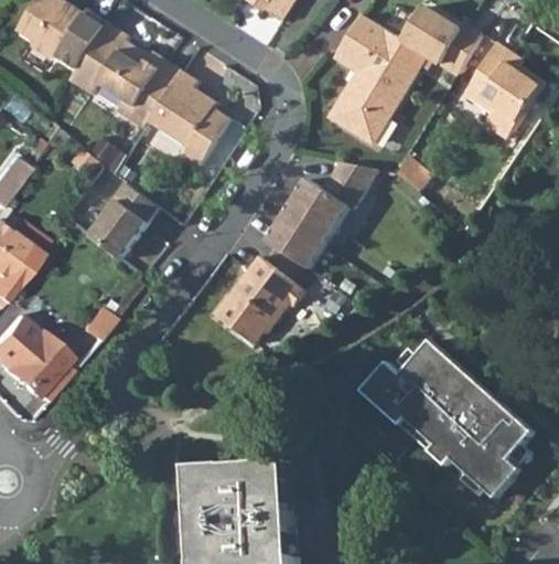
[(71,68),(101,21),(87,12),(83,16),(57,0),(38,0),(17,32),(33,44),(34,50),(49,60),(55,57),(71,68)]
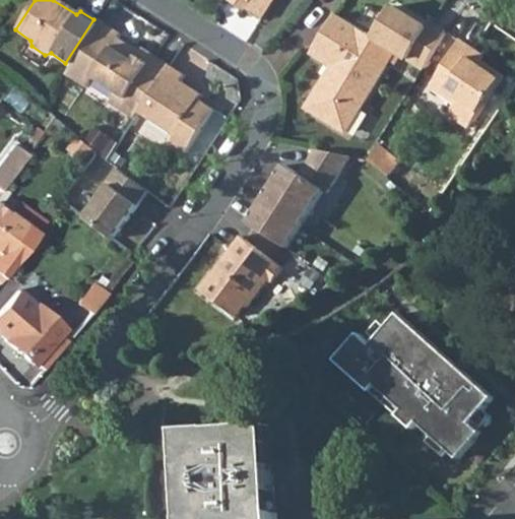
[(222,0),(222,1),(239,11),(246,0),(222,0)]
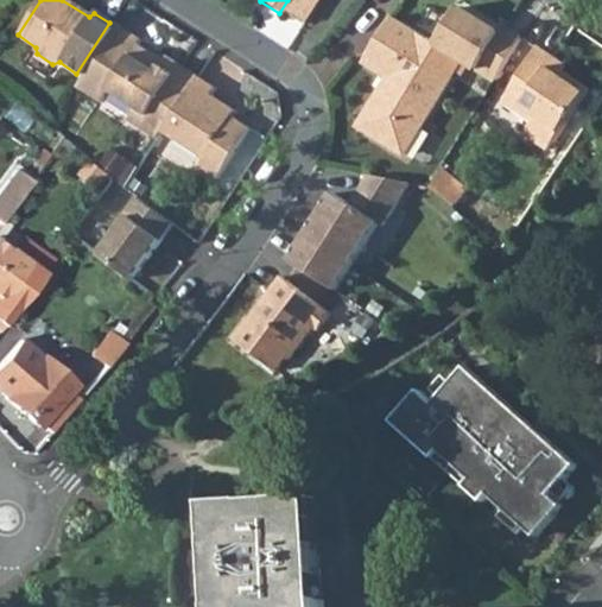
[(287,0),(279,13),(301,27),(317,0),(287,0)]
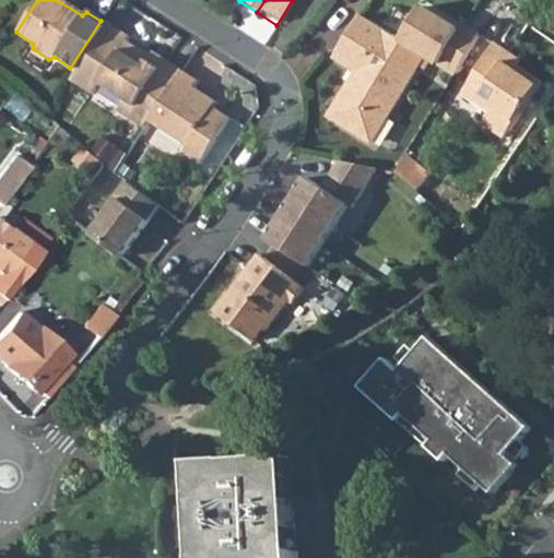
[(398,39),(360,15),(334,56),(357,72),(328,116),(369,141),(423,56),(451,73),(476,33),(459,22),(454,30),(417,8),(398,39)]
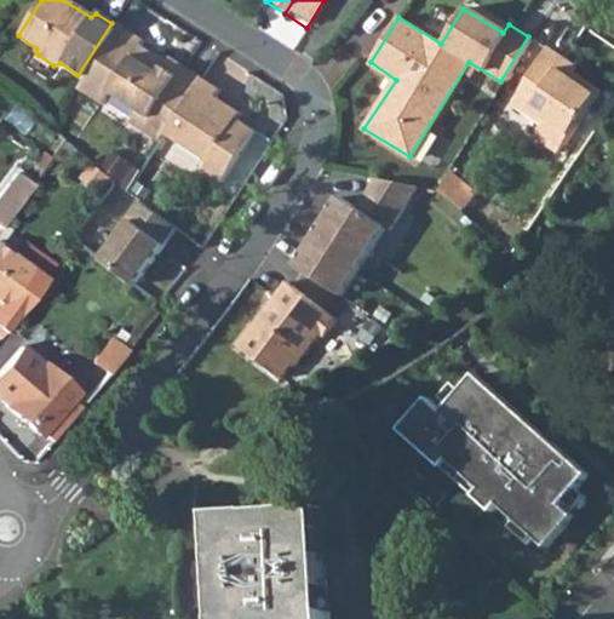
[(153,138),(195,73),(165,55),(160,63),(133,45),(136,40),(112,23),(78,75),(70,87),(96,103),(103,91),(131,109),(125,119),(153,138)]
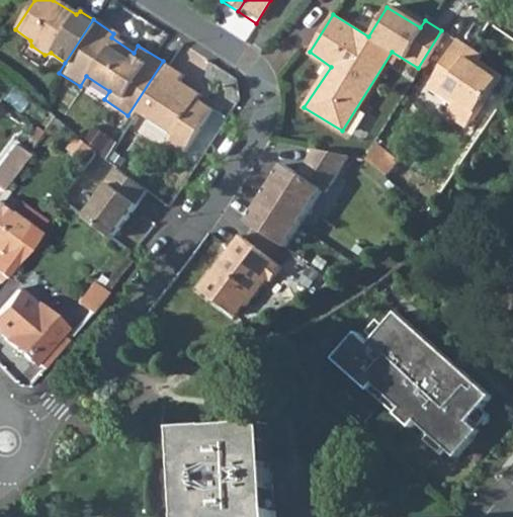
[(134,53),(138,46),(115,30),(113,33),(111,37),(134,53)]
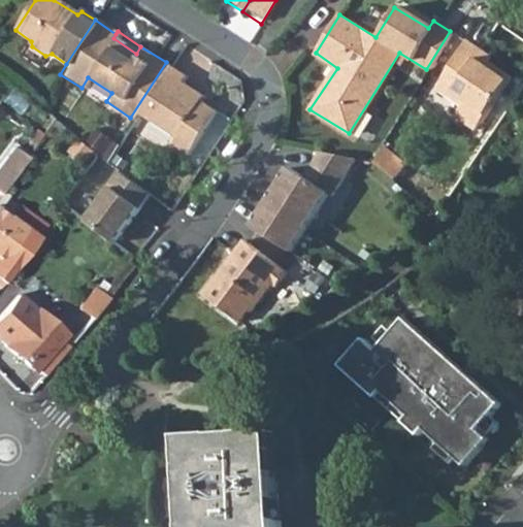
[(478,54),(461,43),(432,88),(458,104),(451,114),(470,127),(505,75),(484,61),(476,56),(478,54)]
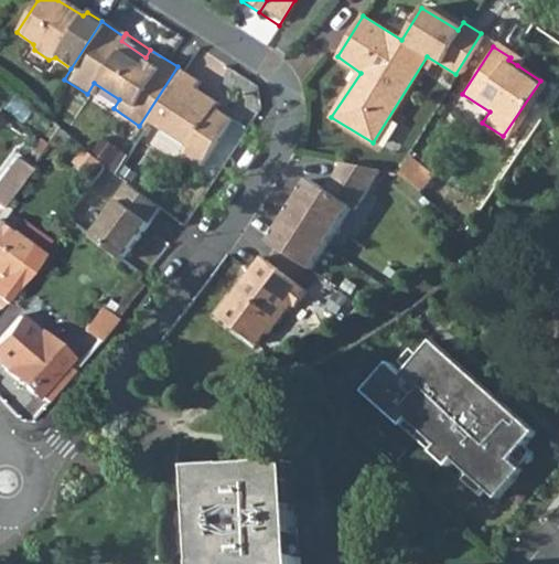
[(200,82),(178,66),(139,126),(184,156),(179,163),(193,173),(233,112),(195,88),(200,82)]
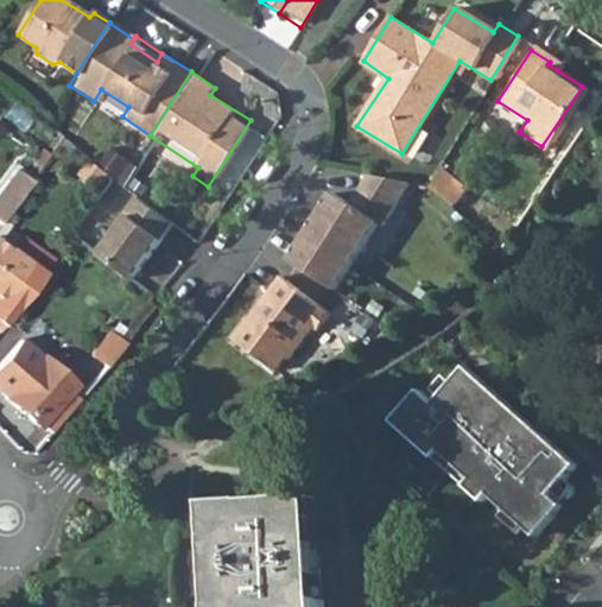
[(0,217),(29,179),(11,168),(0,181),(0,217)]
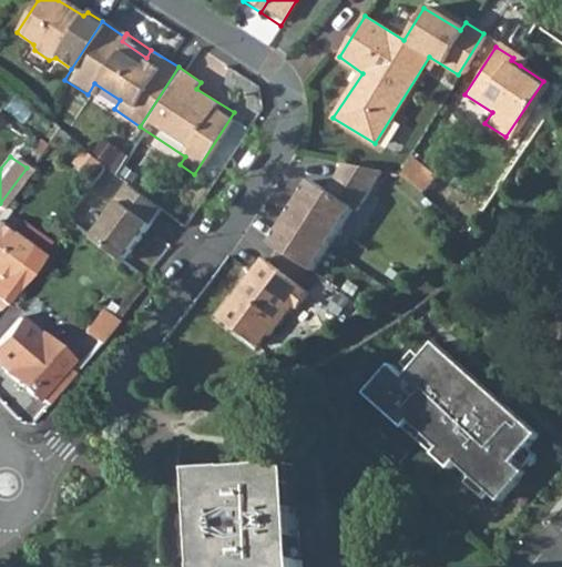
[(404,161),(395,174),(417,192),(427,175),(404,161)]
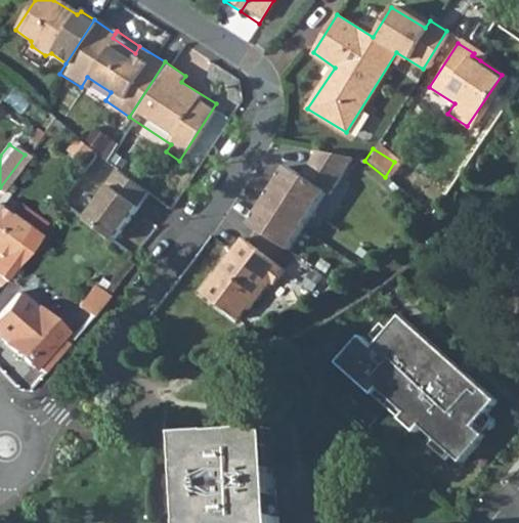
[(346,158),(311,153),(296,176),(283,167),(244,225),(280,247),(317,192),(320,194),(346,158)]
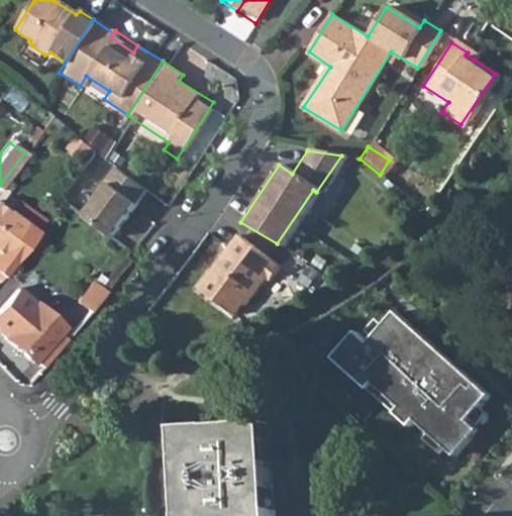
[(107,236),(143,190),(113,166),(77,212),(107,236)]
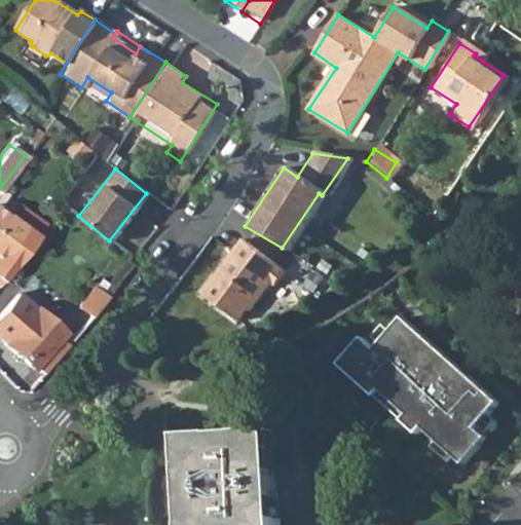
[(19,225),(0,212),(0,276),(32,235),(19,225)]
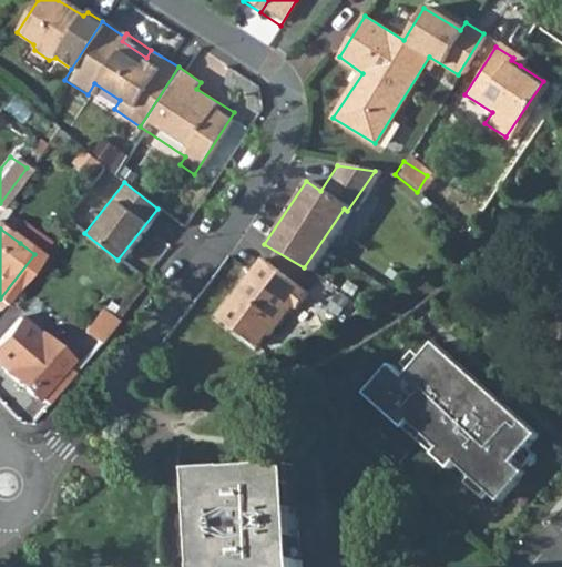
[(303,287),(254,255),(214,317),(255,346),(264,333),(266,334),(288,302),(293,305),(303,287)]
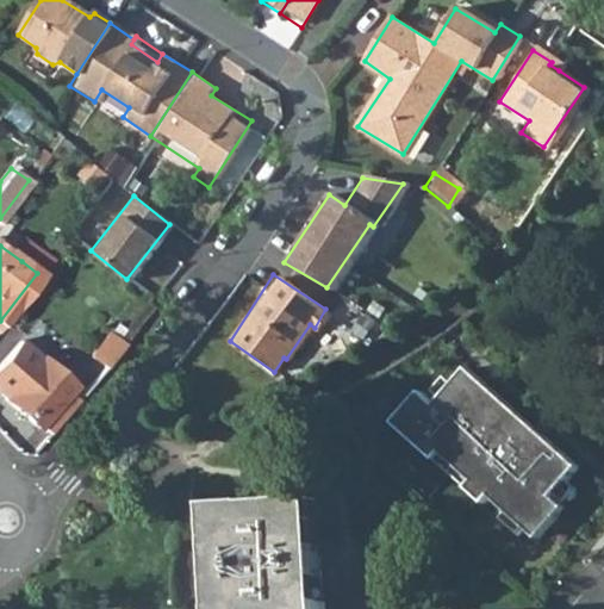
[(117,343),(101,331),(82,355),(98,367),(117,343)]
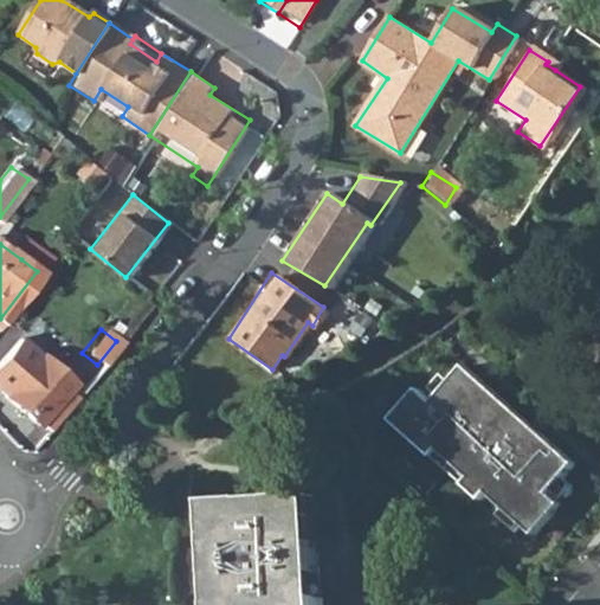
[(0,387),(32,352),(13,336),(0,351),(0,387)]
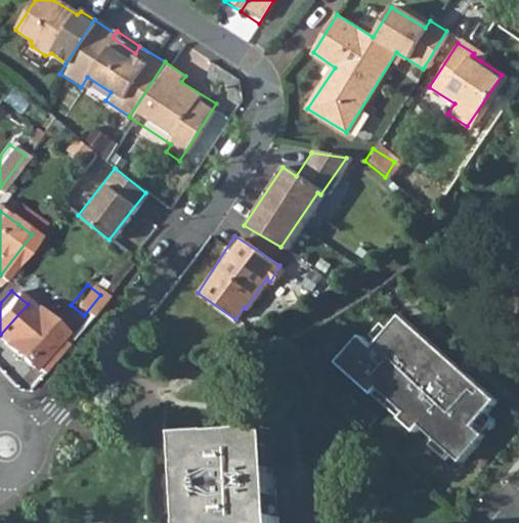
[(53,336),(57,331),(28,304),(0,335),(0,343),(27,366),(28,364),(35,372),(60,343),(53,336)]
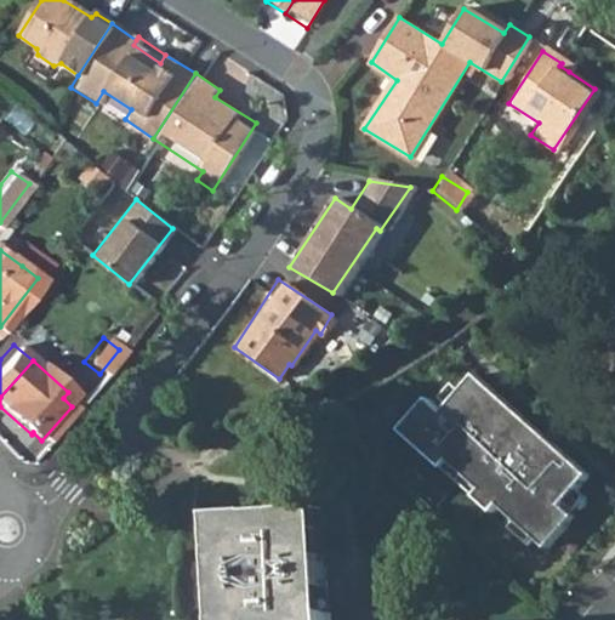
[(422,397),(393,430),(485,512),(494,502),(541,545),(568,515),(557,505),(586,473),(473,371),(438,410),(422,397)]
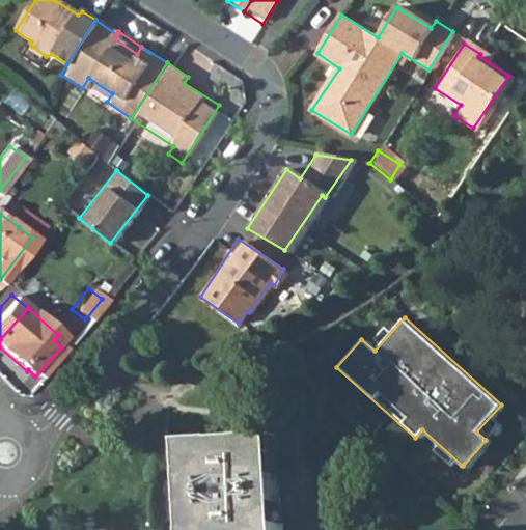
[(281,529),(275,434),(183,439),(188,529),(281,529)]
